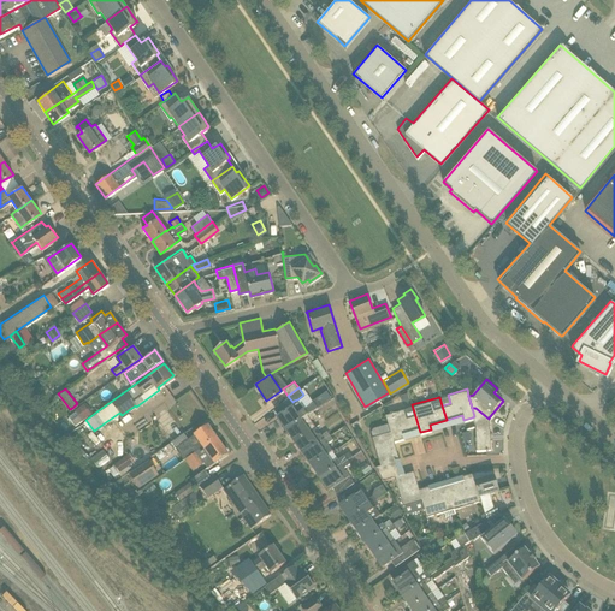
[(75,408),(75,409),(70,413),(76,420),(81,416),(82,419),(93,410),(84,399),(75,408)]
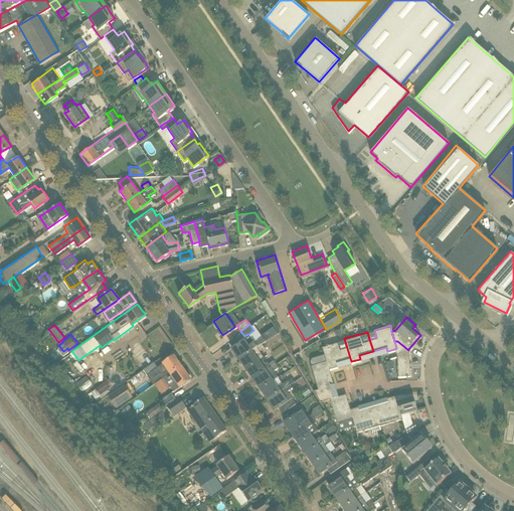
[(245,335),(246,338),(244,339),(243,338),(231,347),(238,358),(262,342),(265,340),(262,335),(253,340),(250,336),(248,334),(245,335)]
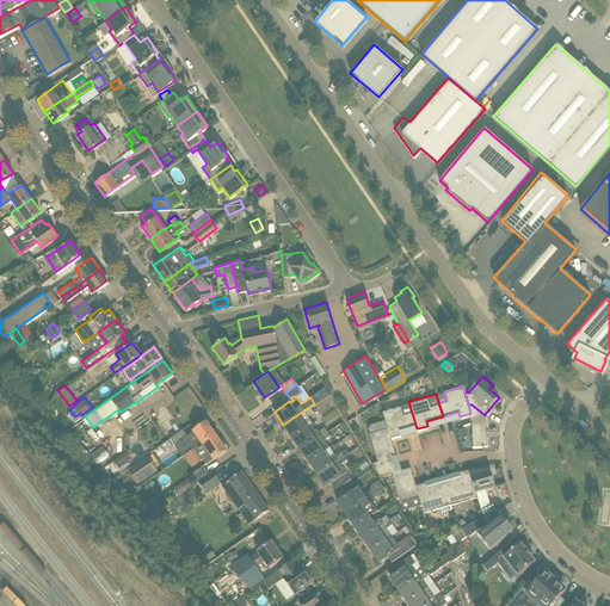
[(416,425),(408,401),(381,409),(387,426),(389,437),(390,437),(400,433),(399,430),(416,425)]
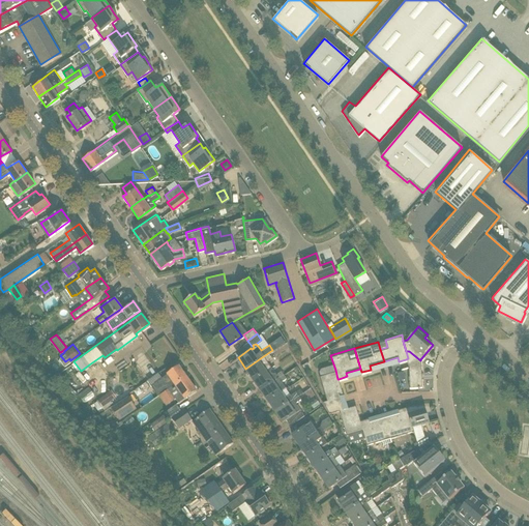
[(421,385),(420,360),(409,351),(406,351),(408,358),(406,359),(408,366),(409,386),(417,386),(419,386),(419,385),(421,385)]
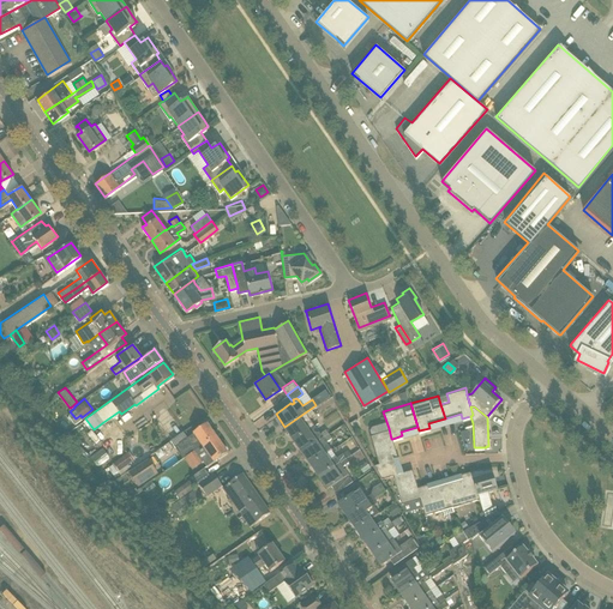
[(293,439),(314,423),(310,416),(314,412),(312,408),(284,427),(293,439)]
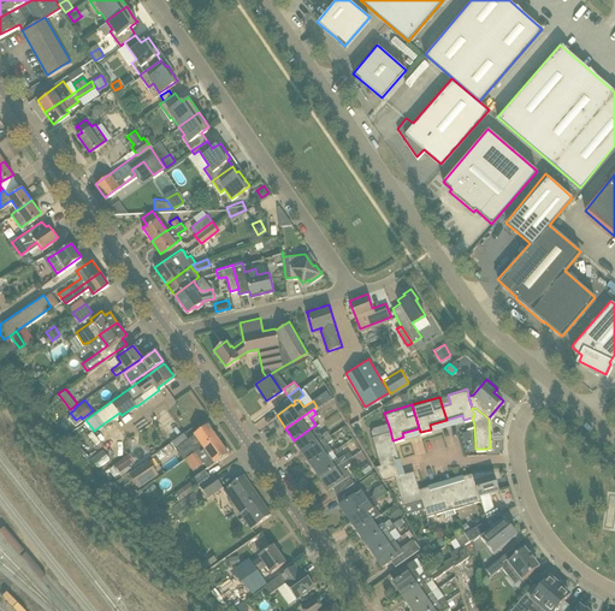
[(175,446),(175,445),(182,442),(190,454),(194,450),(216,435),(207,423),(188,437),(183,431),(170,439),(175,446)]
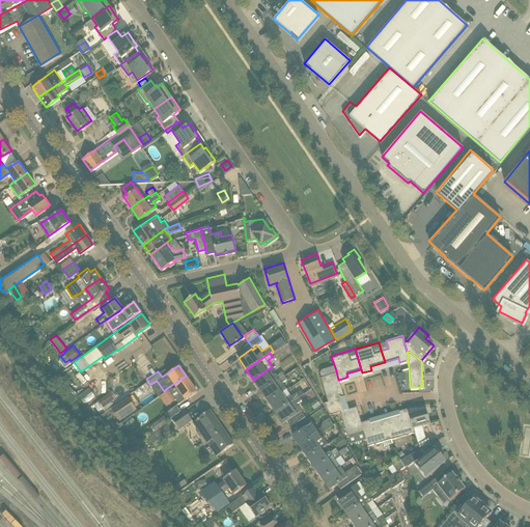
[(260,390),(284,373),(282,370),(277,373),(272,366),(253,380),(260,390)]
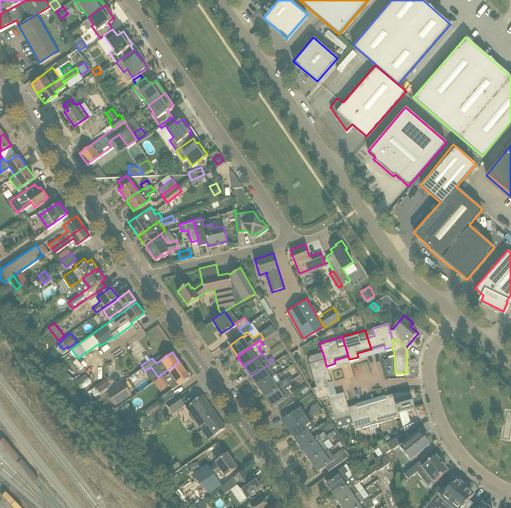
[(328,382),(331,381),(327,366),(326,366),(324,357),(308,362),(315,385),(328,382)]
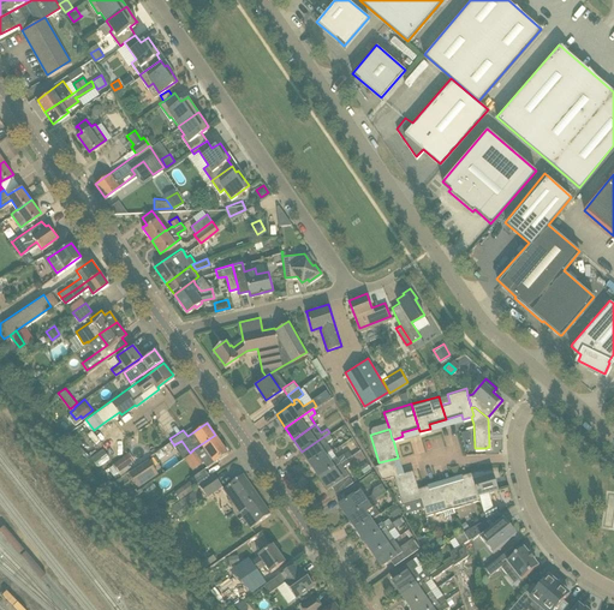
[(310,464),(332,448),(327,441),(332,437),(329,432),(302,452),(310,464)]
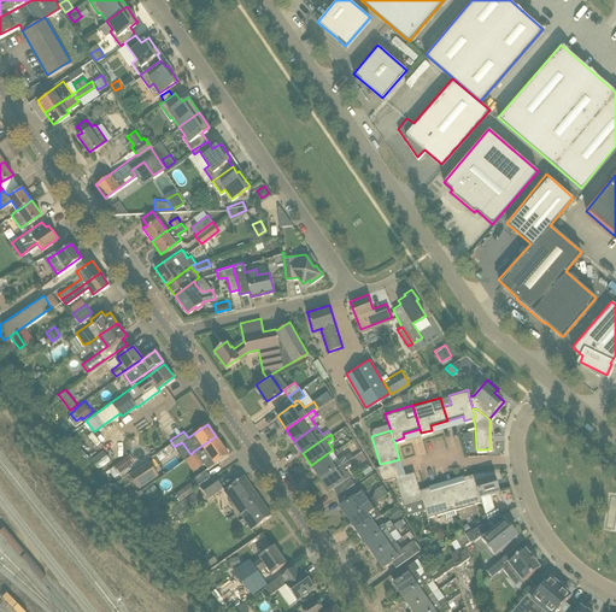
[(194,451),(201,462),(203,462),(206,466),(228,452),(216,436),(194,451)]
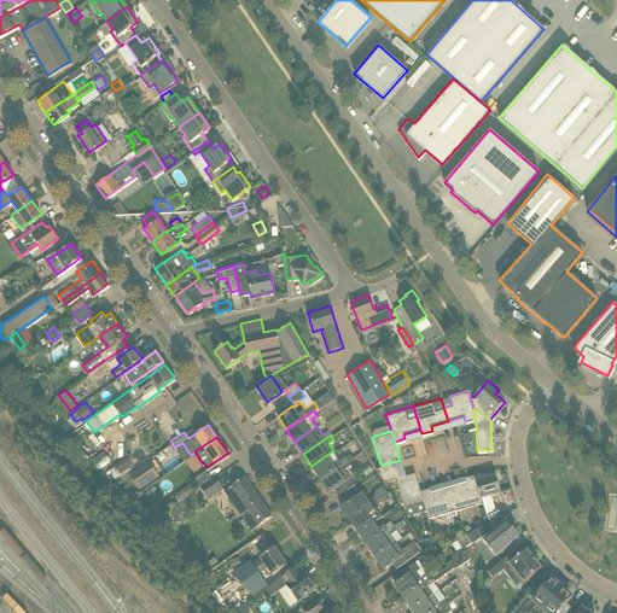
[(320,478),(348,459),(345,454),(338,459),(333,450),(312,466),(320,478)]
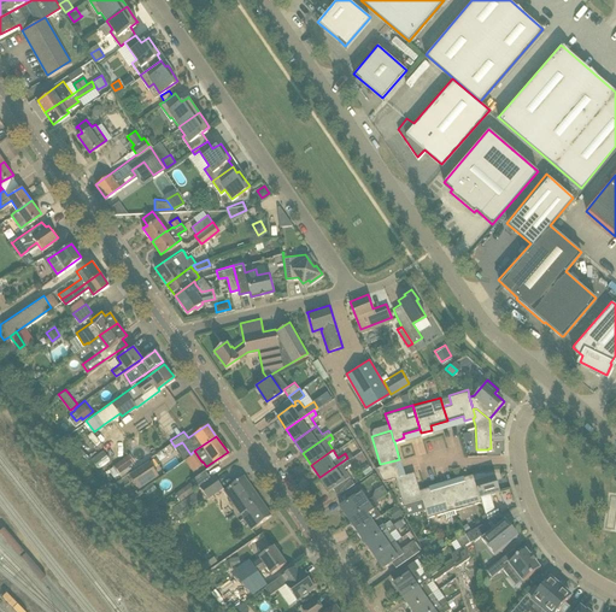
[(92,459),(97,465),(109,457),(104,451),(92,459)]
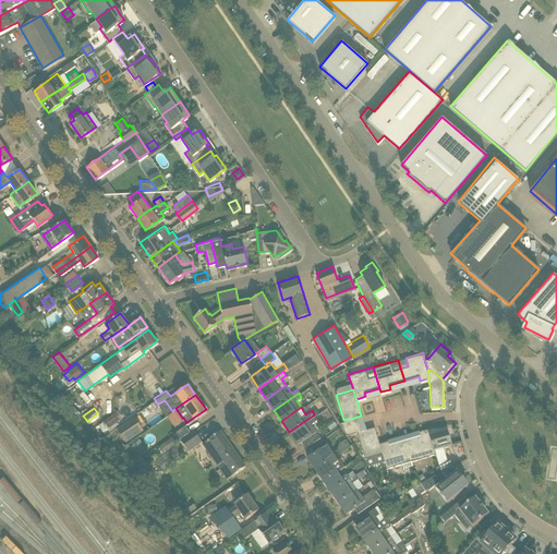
[(107,426),(116,420),(117,420),(111,412),(101,419),(107,426)]
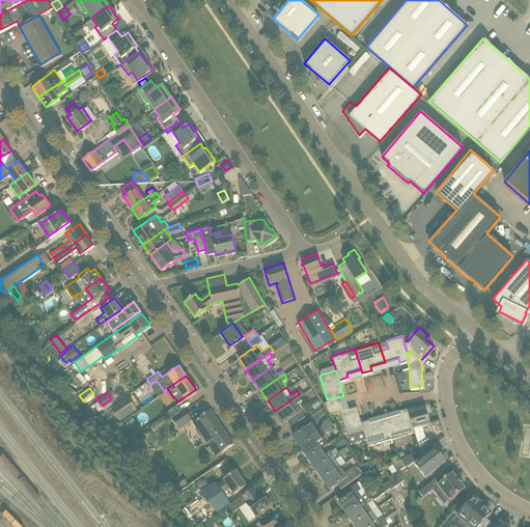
[(304,414),(296,403),(302,398),(299,394),(275,411),(282,421),(286,419),(290,424),(304,414)]
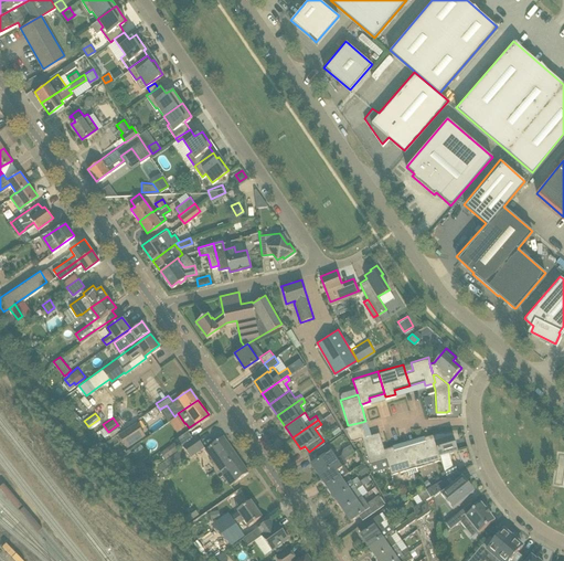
[(362,422),(348,425),(343,427),(348,433),(364,429),(362,422)]
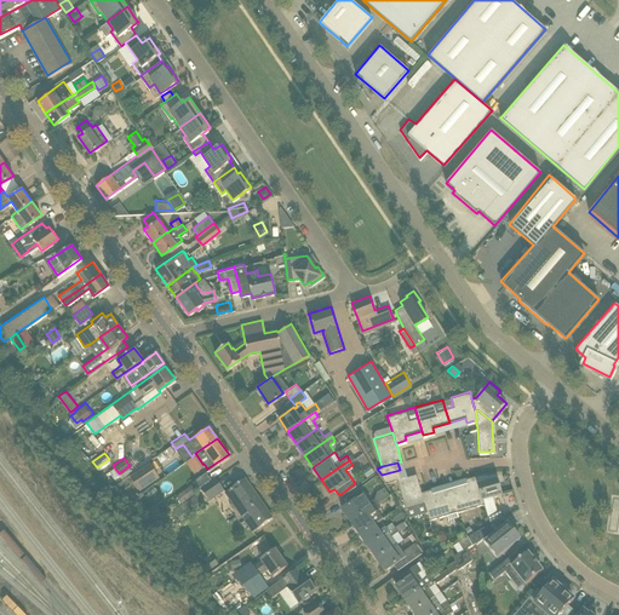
[(132,472),(143,487),(154,480),(143,464),(132,472)]
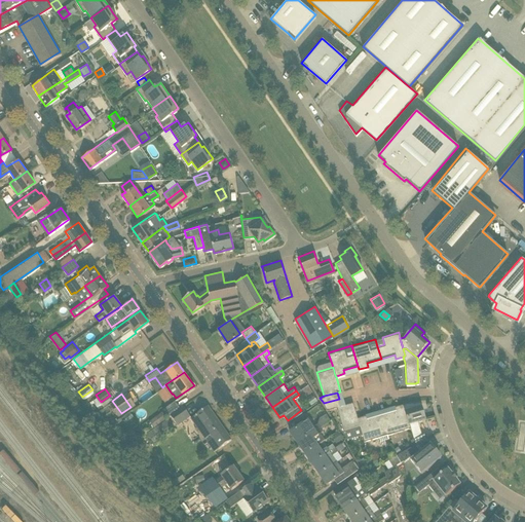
[(169,412),(179,405),(175,399),(162,407),(167,415),(170,413),(169,412)]
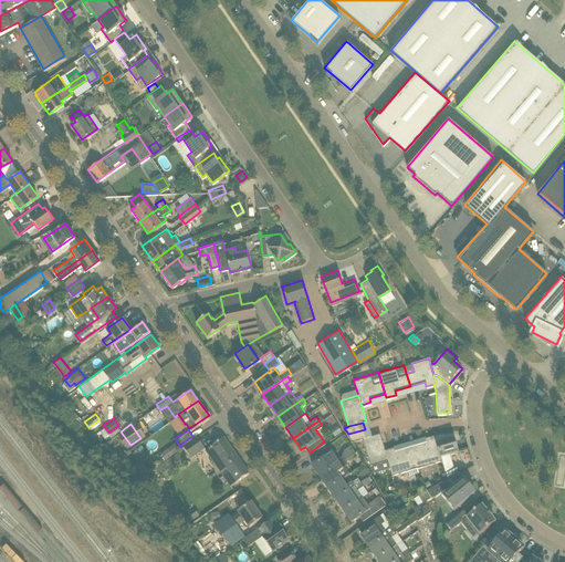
[(367,436),(365,429),(348,434),(352,440),(362,437),(367,436)]
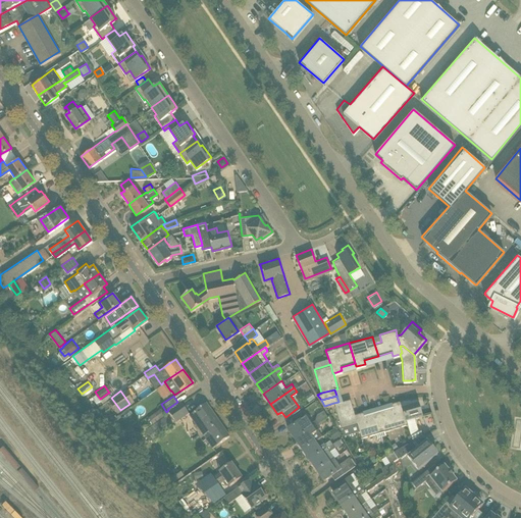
[(339,402),(333,403),(341,427),(357,422),(354,413),(355,413),(350,398),(339,402)]
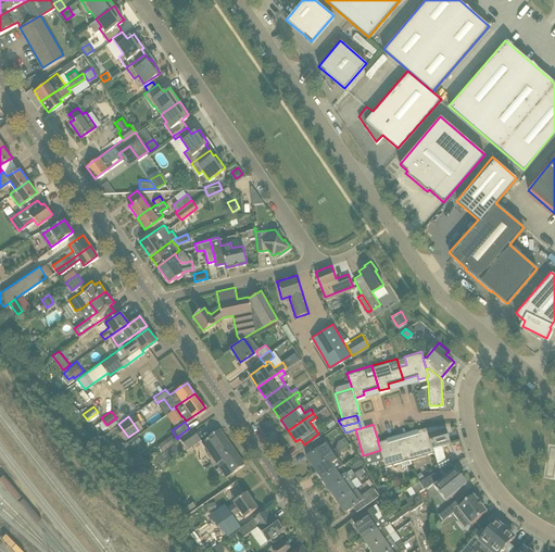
[(432,447),(433,451),(437,462),(445,458),(441,444),(449,441),(445,429),(444,426),(445,425),(445,424),(431,424),(426,426),(432,447)]
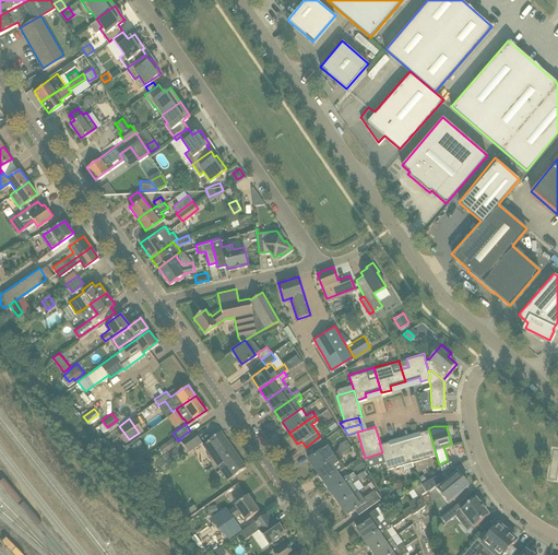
[(405,439),(411,460),(436,453),(435,449),(428,428),(418,432),(419,435),(405,439)]
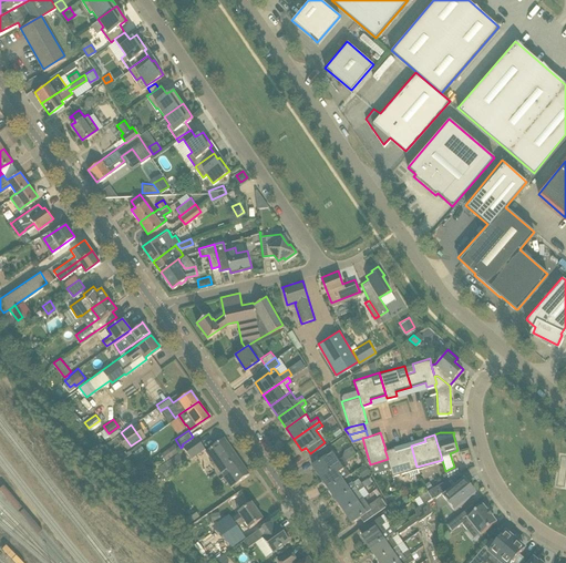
[(182,444),(183,446),(189,456),(204,447),(196,436),(193,438),(193,437),(182,444)]
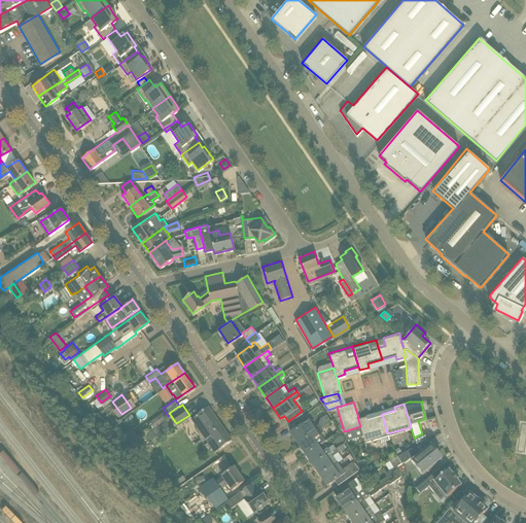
[(231,439),(208,405),(190,417),(204,437),(210,433),(212,437),(207,441),(213,450),(231,439)]
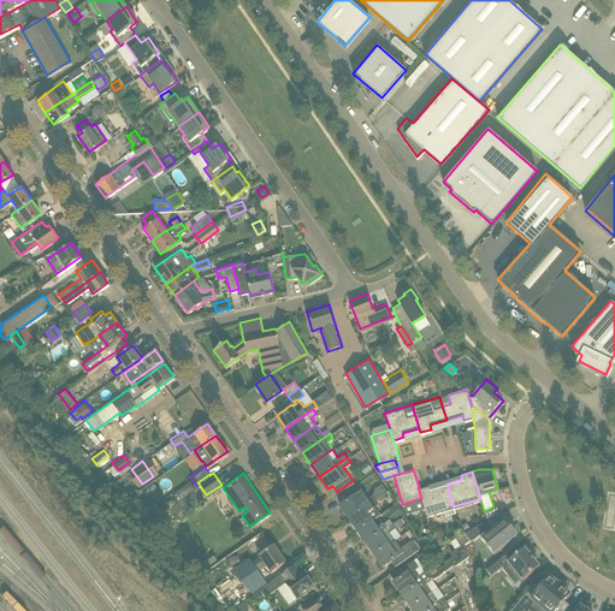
[(355,482),(338,494),(343,502),(339,504),(348,516),(374,498),(372,493),(366,497),(355,482)]
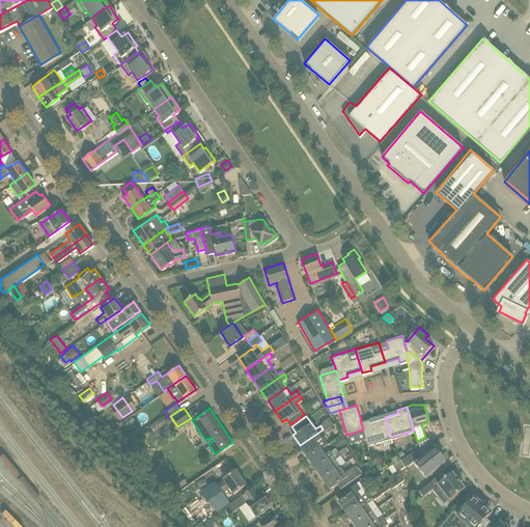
[(321,425),(323,430),(333,422),(329,416),(322,420),(321,425)]
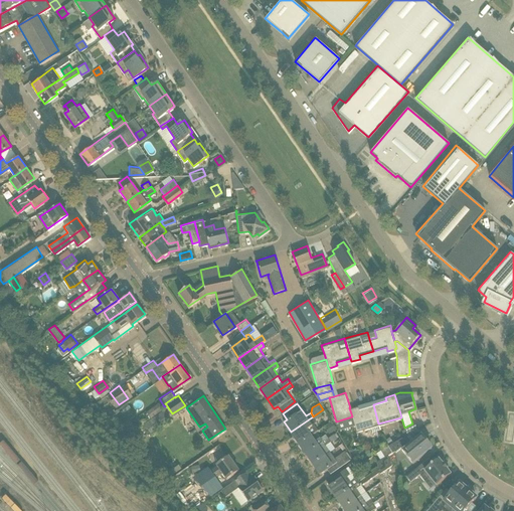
[(352,416),(356,431),(378,423),(373,404),(359,408),(358,405),(350,407),(349,407),(352,416)]
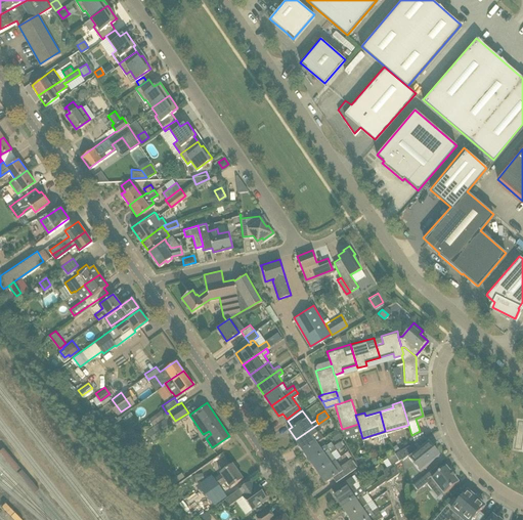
[(155,414),(148,418),(153,424),(159,419),(155,414)]
